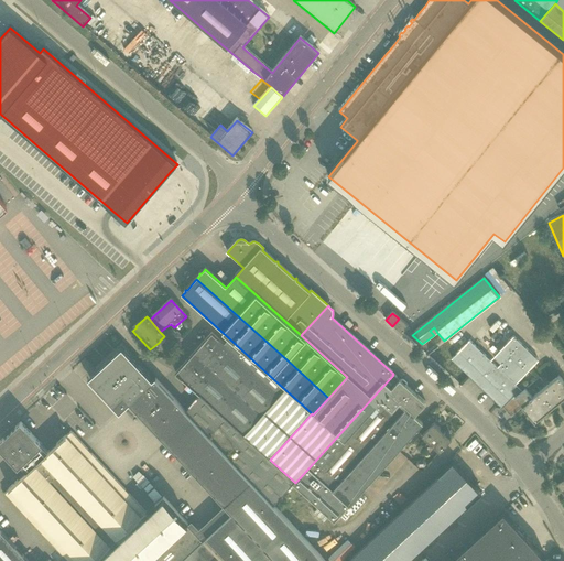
[(403,336),(410,328),(399,319),(392,326),(403,336)]
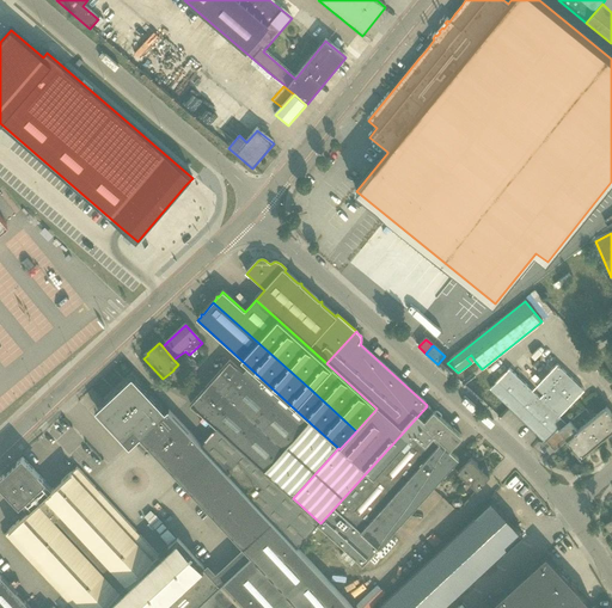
[(199,367),(193,361),(191,362),(187,367),(193,374),(199,367)]
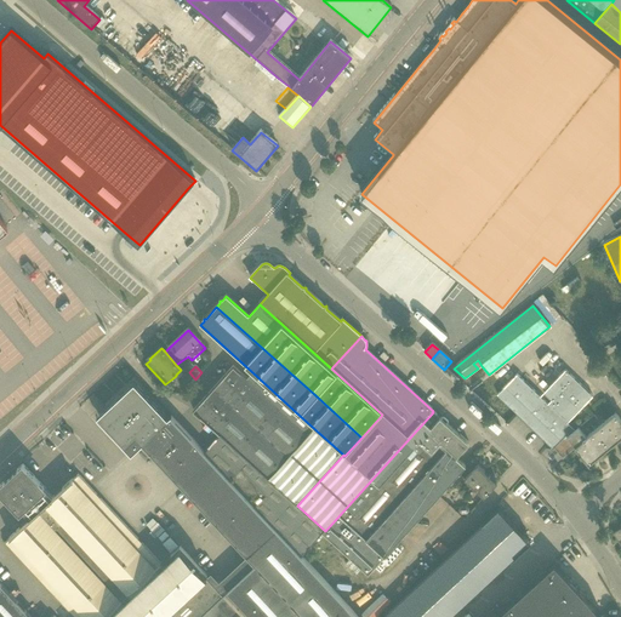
[(298,415),(254,373),(246,381),(234,370),(234,369),(233,369),(193,412),(194,413),(220,436),(205,452),(302,556),(322,533),(323,535),(325,531),(297,506),(343,455),(298,415)]
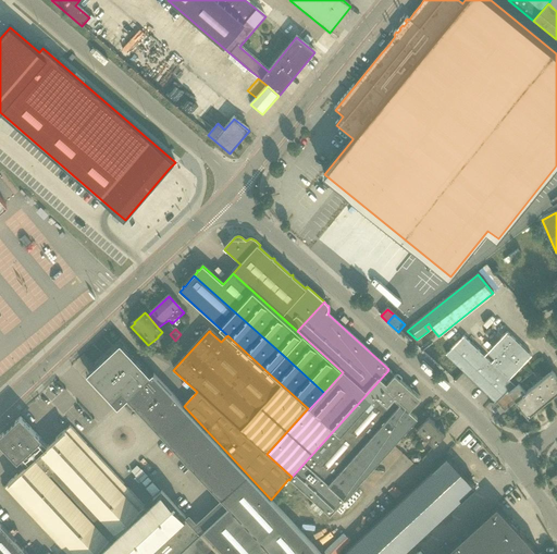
[(165,337),(163,340),(168,345),(174,340),(170,334),(169,333),(164,337),(165,337)]
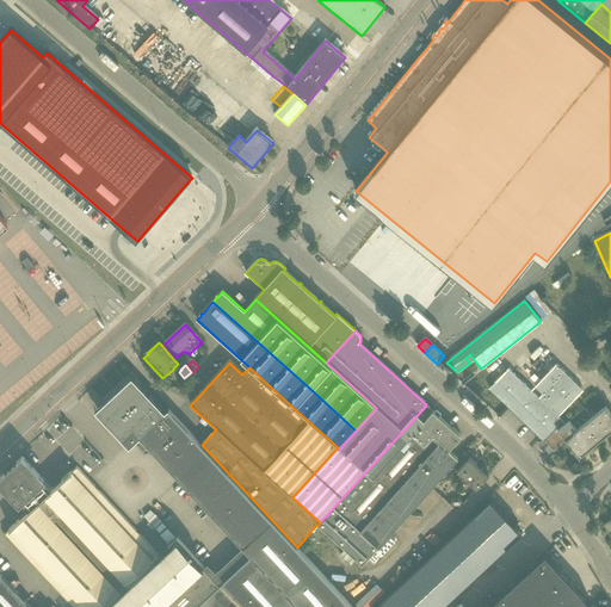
[(489,390),(536,435),(556,417),(557,417),(582,391),(556,366),(535,389),(542,396),(538,400),(508,370),(489,390)]
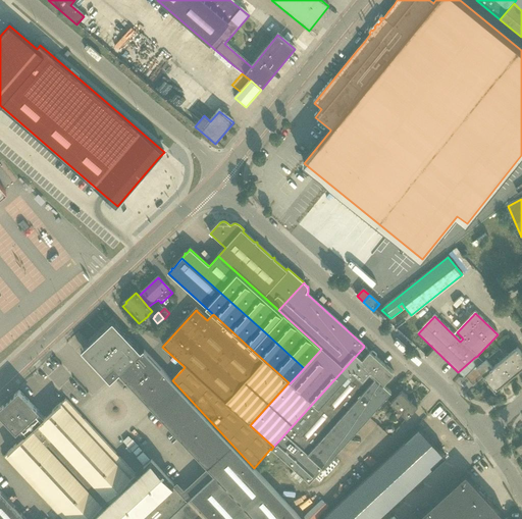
[(90,345),(82,353),(85,356),(97,368),(97,369),(105,377),(110,383),(119,374),(214,476),(191,498),(209,518),(299,518),(254,468),(171,381),(145,352),(144,352),(144,351),(141,354),(112,323),(90,345)]
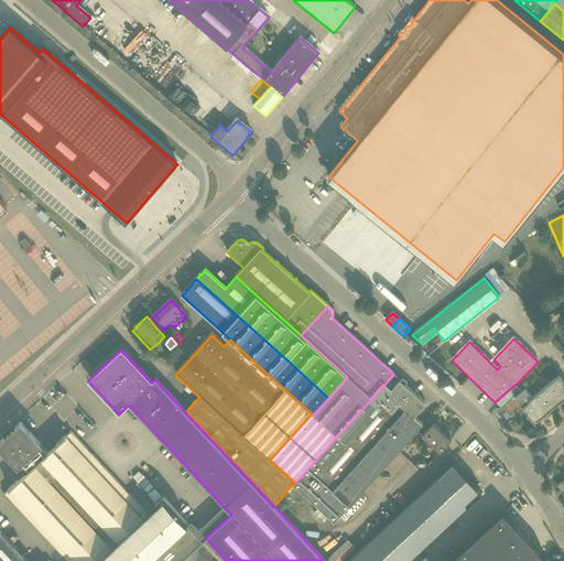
[(334,524),(423,425),(414,417),(426,405),(407,387),(405,386),(405,385),(403,383),(401,383),(401,381),(400,381),(393,375),(295,483),(293,486),(334,524)]
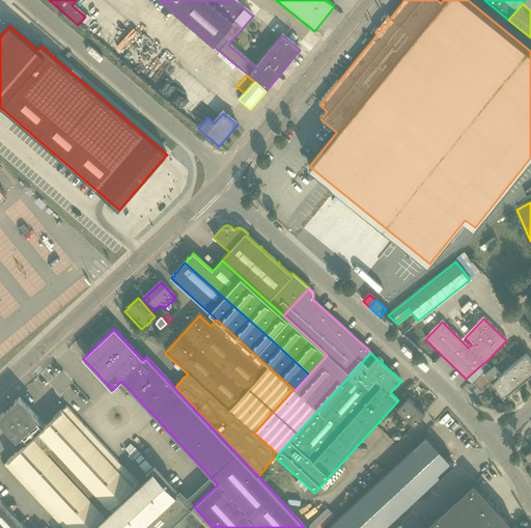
[(530,360),(526,355),(508,369),(520,384),(530,374),(530,360)]
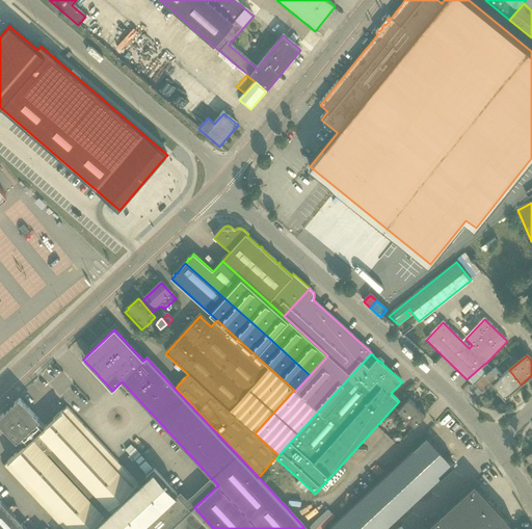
[(496,367),(500,371),(511,361),(508,356),(496,367)]
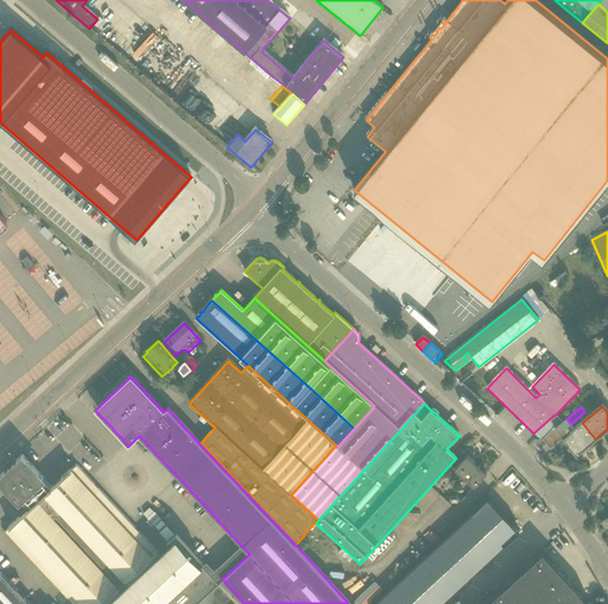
[(576,455),(595,439),(582,423),(574,430),(565,420),(562,423),(555,415),(553,415),(533,433),(542,442),(551,450),(563,440),(568,446),(568,447),(569,449),(570,449),(576,457),(577,456),(576,455)]
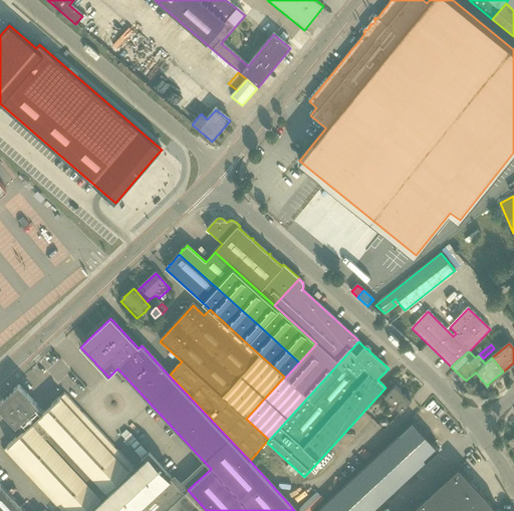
[(19,387),(4,400),(0,404),(0,406),(17,424),(24,432),(8,447),(4,451),(10,457),(60,510),(136,510),(170,480),(171,479),(149,455),(134,469),(64,395),(60,399),(43,414),(36,406),(19,387)]
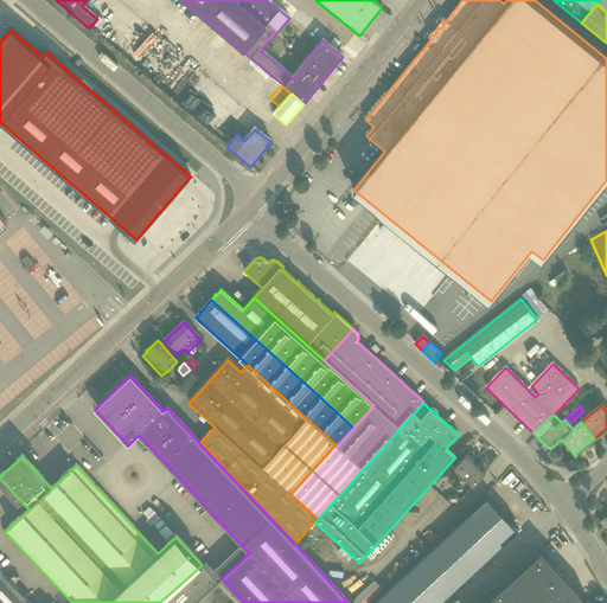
[(473,488),(486,474),(467,456),(454,470),(473,488)]
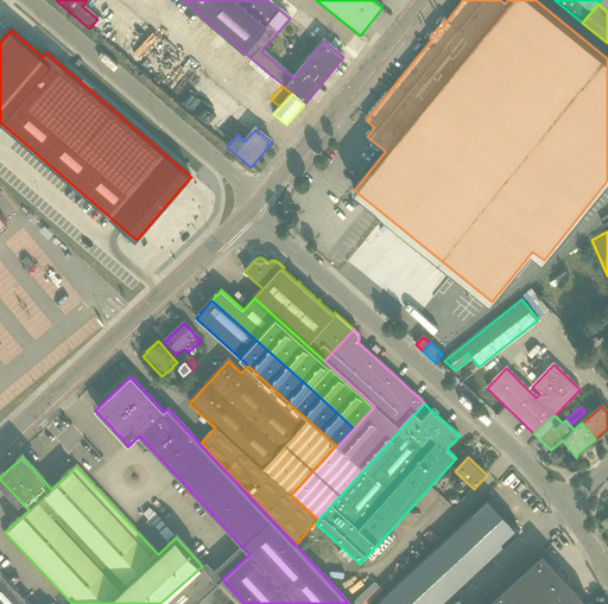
[(488,498),(374,603),(442,603),(519,533),(488,498)]
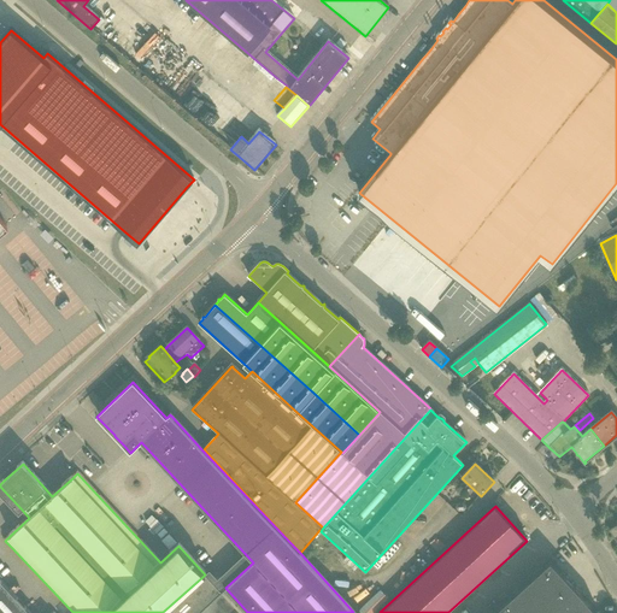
[(168,547),(174,541),(168,535),(162,541),(168,547)]
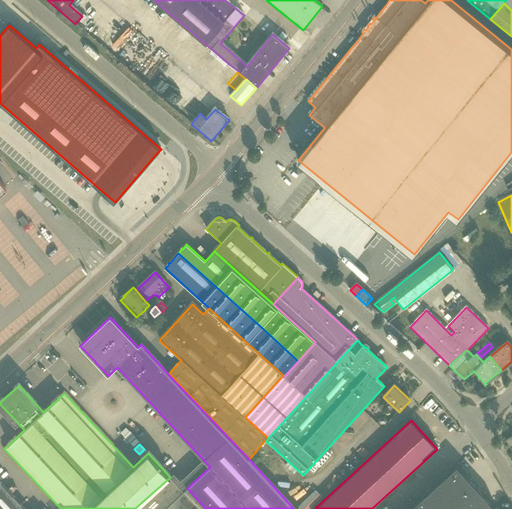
[(496,508),(457,466),(408,508),(496,508)]
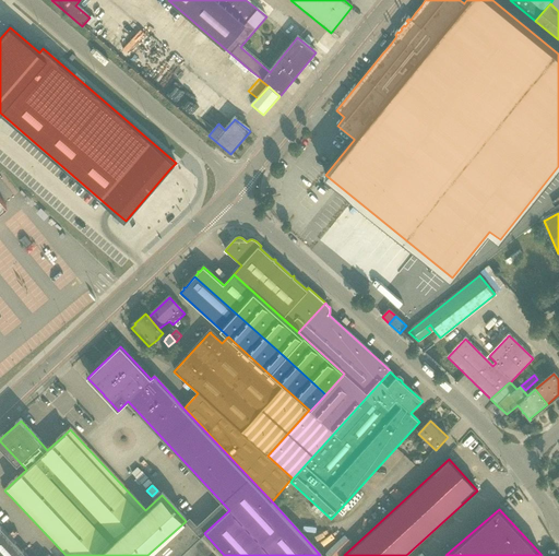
[(185,522),(147,555),(179,555),(199,539),(185,522)]
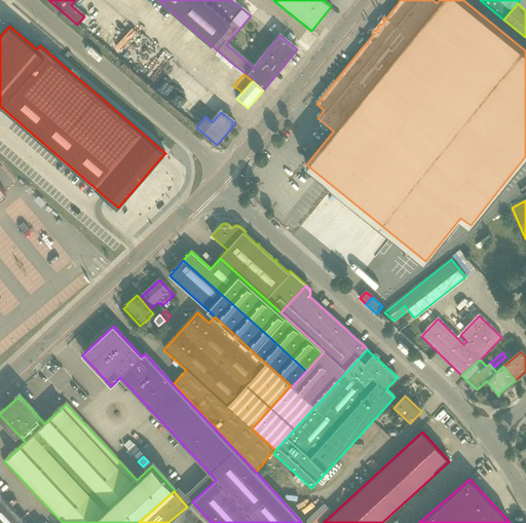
[(25,522),(0,495),(0,522),(25,522)]
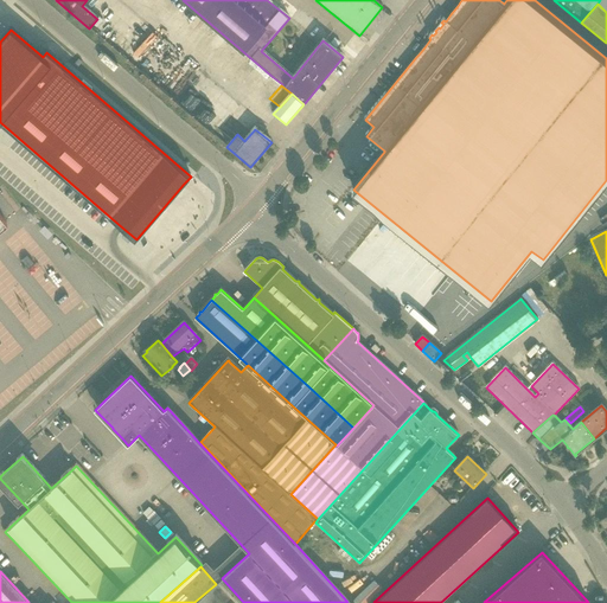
[(232,602),(216,584),(195,602),(232,602)]
